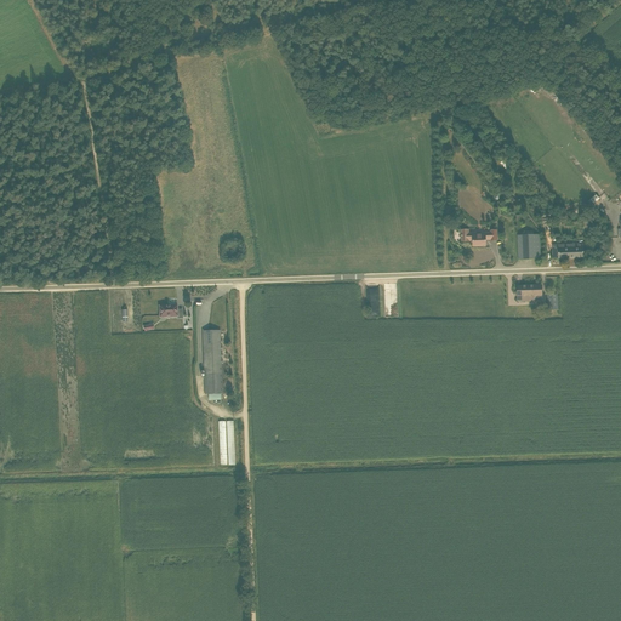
[(491,241),(497,241),(496,231),(491,231),(491,233),(468,234),(468,231),(461,231),(462,241),(468,241),(468,240),(473,240),(473,246),(483,246),(483,245),(486,245),(486,239),(491,239),(491,241)]
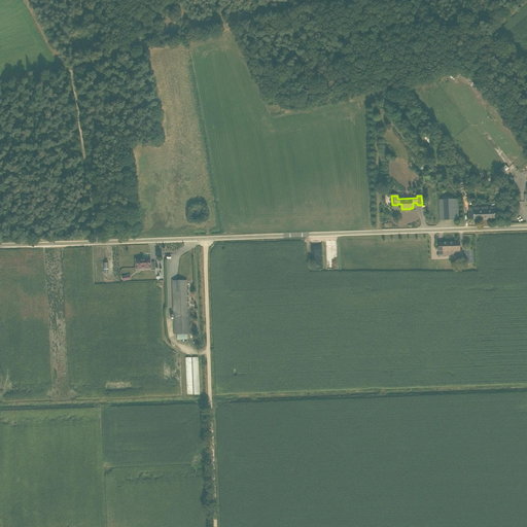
[(440,221),(459,220),(458,199),(440,200),(440,221)]
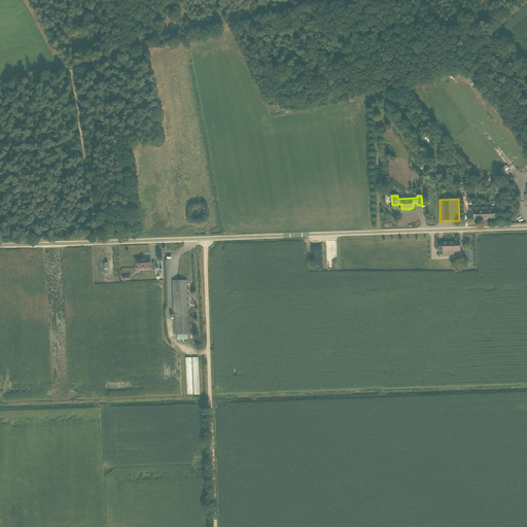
[(468,214),(469,219),(473,219),(473,220),(495,219),(495,211),(490,211),(490,208),(482,208),(482,210),(473,210),(473,214),(468,214)]
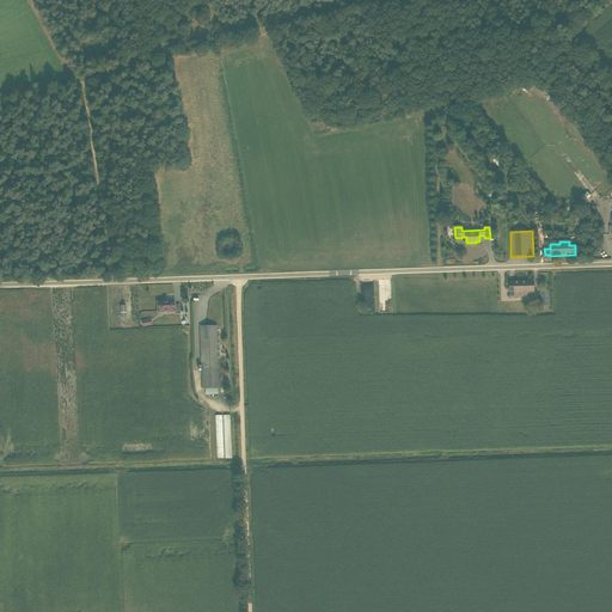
[(534,292),(534,281),(509,282),(510,298),(527,297),(527,292),(534,292)]
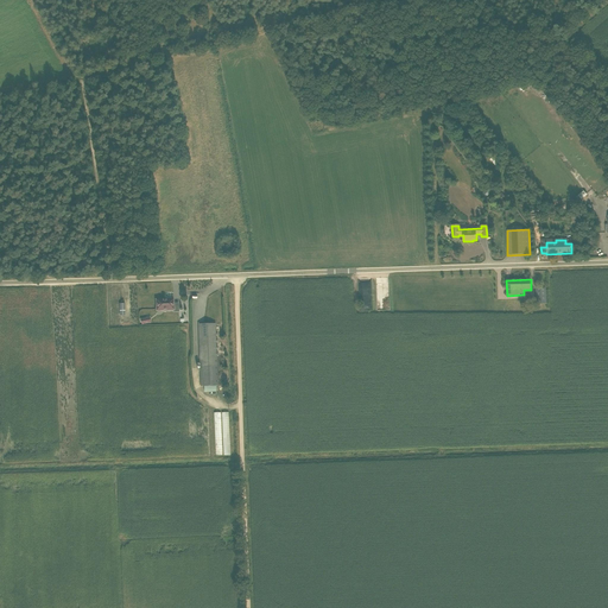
[(536,289),(537,298),(537,304),(546,303),(545,289),(536,289)]
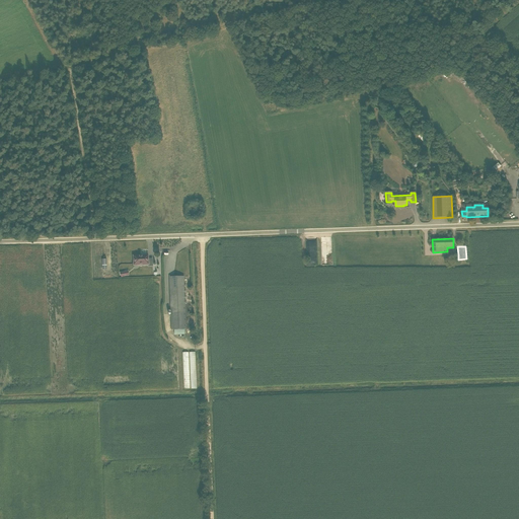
[(307,248),(308,265),(317,265),(316,248),(307,248)]
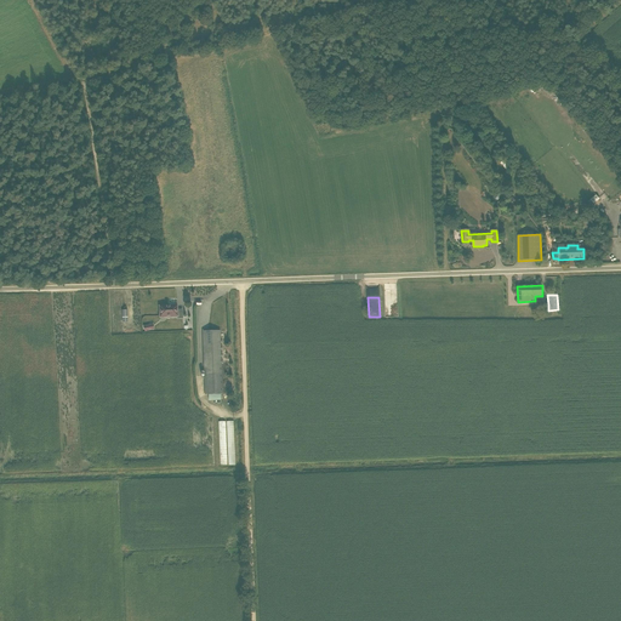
[(159,315),(166,315),(166,317),(177,317),(177,306),(166,307),(166,306),(159,306),(159,315)]
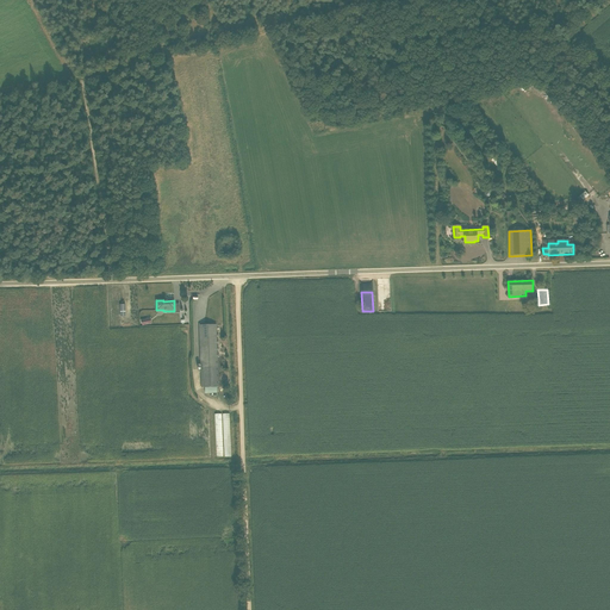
[(218,387),(216,324),(199,325),(201,387),(218,387)]
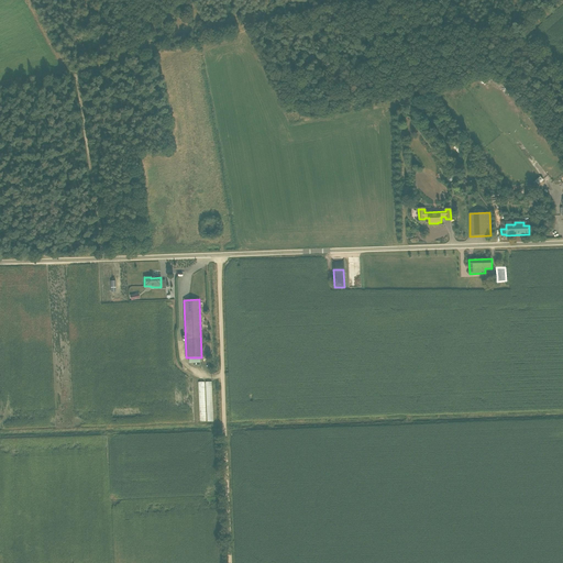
[(198,382),(199,421),(213,421),(212,382),(198,382)]
